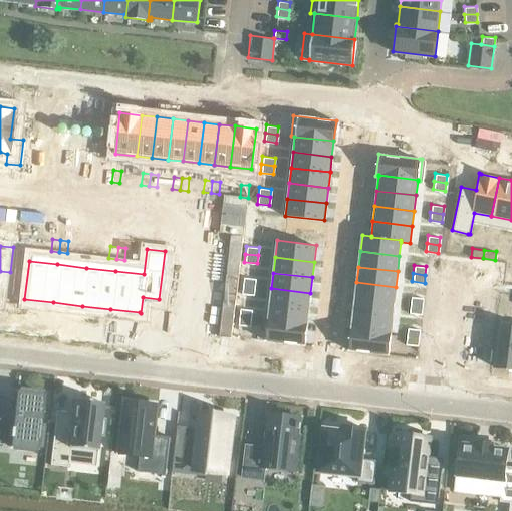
[(243,277),(242,285),(254,286),(255,278),(243,277)]
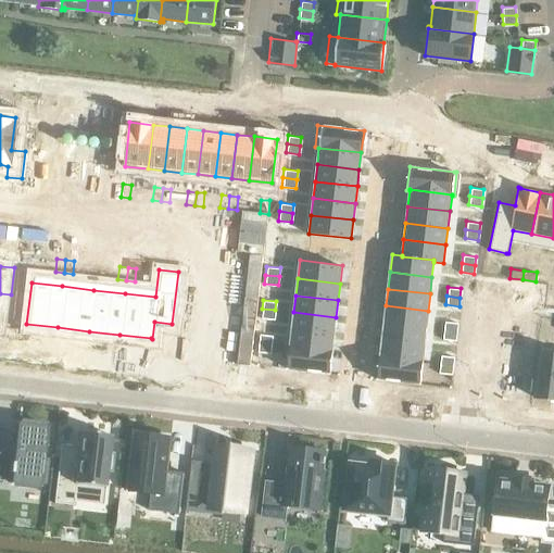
[(386,305),(383,323),(426,327),(428,311),(386,305)]
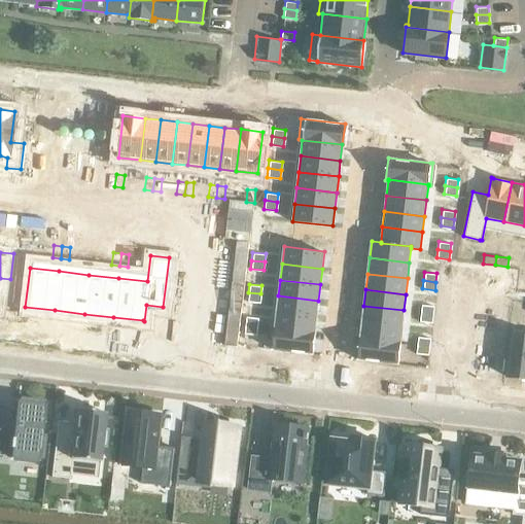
[(259,302),(260,293),(248,292),(247,301),(259,302)]
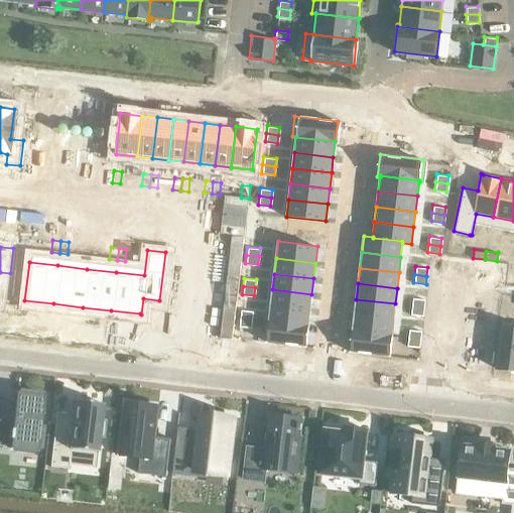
[(272,289),(270,305),(309,309),(311,294),(272,289)]
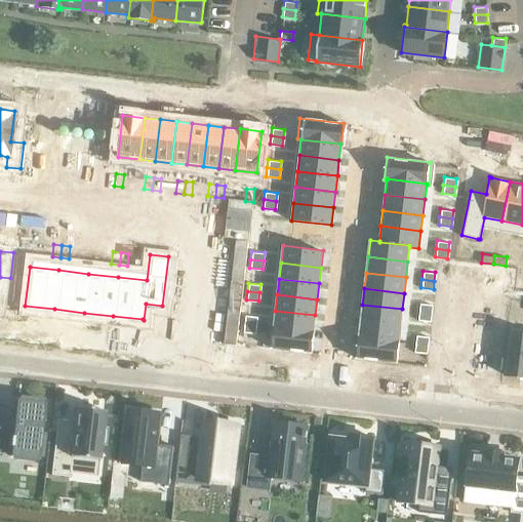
[(419,303),(418,311),(431,313),(432,304),(419,303)]
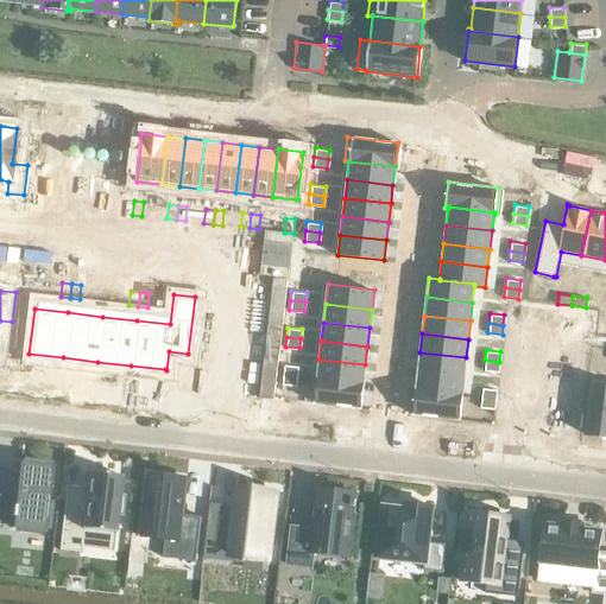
[(420,353),(417,370),(464,376),(466,357),(420,353)]
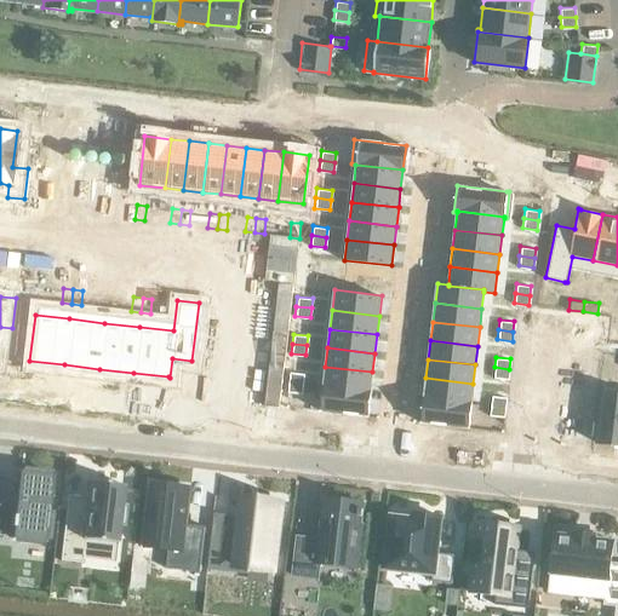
[(325,367),(324,385),(370,391),(372,372),(325,367)]
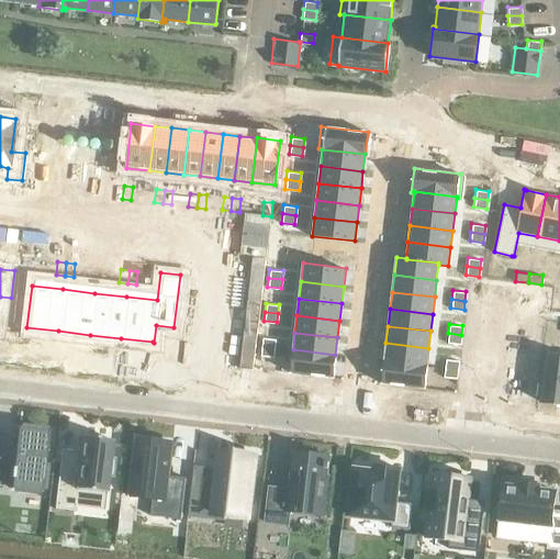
[(460,344),(461,335),(448,333),(447,342),(460,344)]
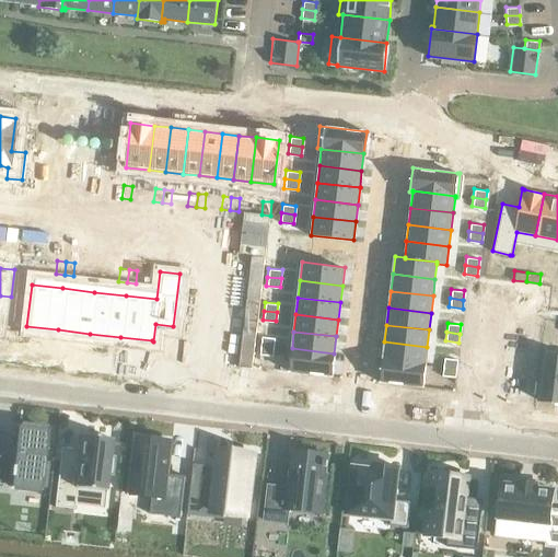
[(260,336),(259,345),(274,346),(274,337),(260,336)]
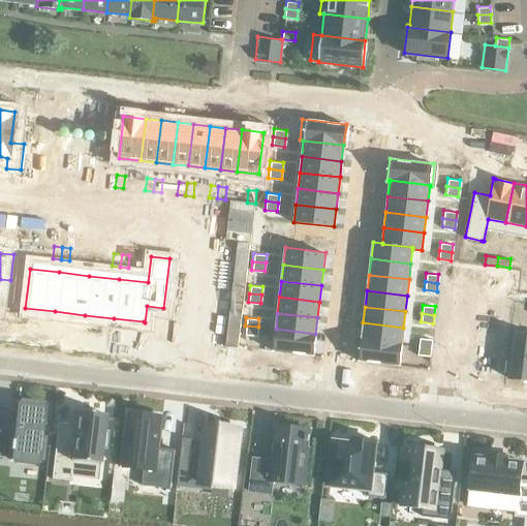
[(363,322),(362,339),(401,343),(403,328),(363,322)]
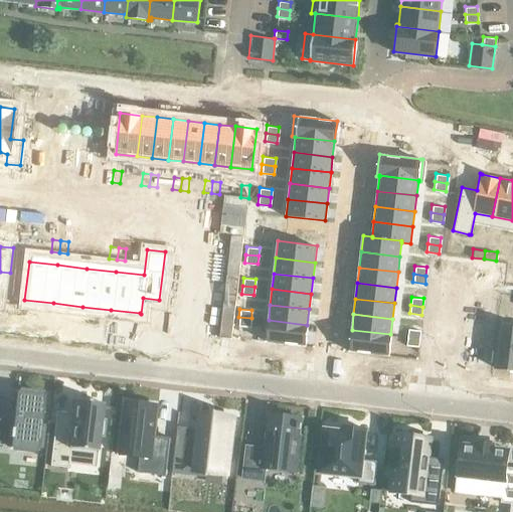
[(237,325),(250,327),(251,318),(238,317),(237,325)]
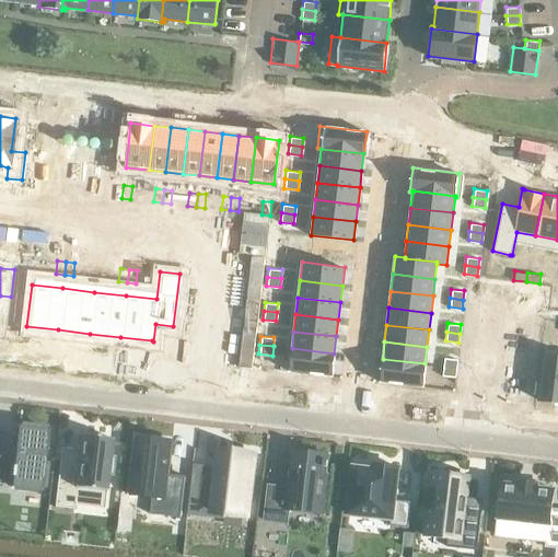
[(292,348),(289,371),(332,375),(334,354),(292,348)]
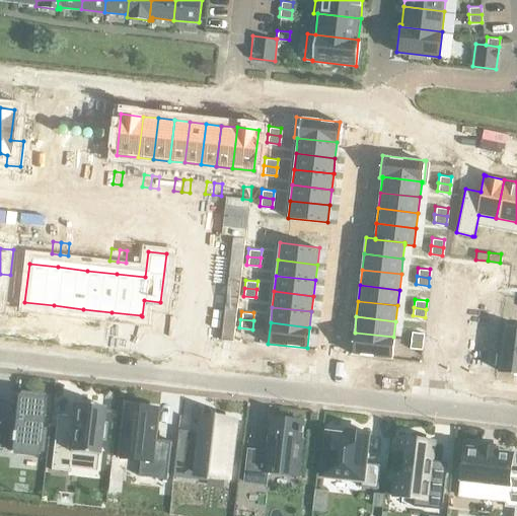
[(516,324),(504,323),(499,366),(516,367),(516,324)]
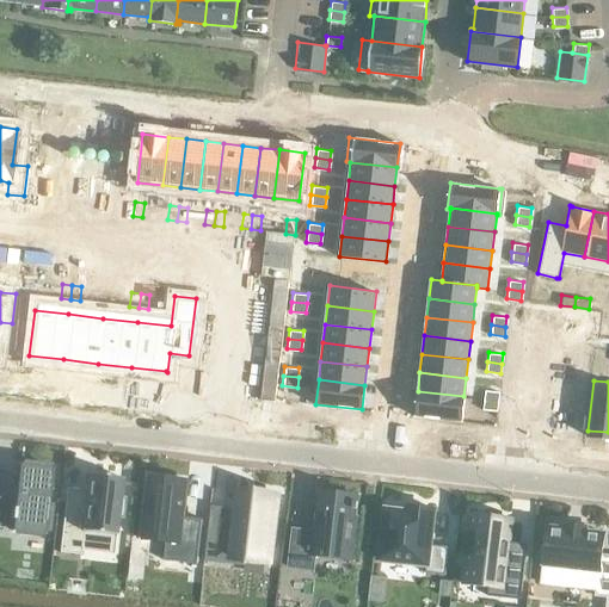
[(484,389),(483,398),(497,401),(498,390),(484,389)]
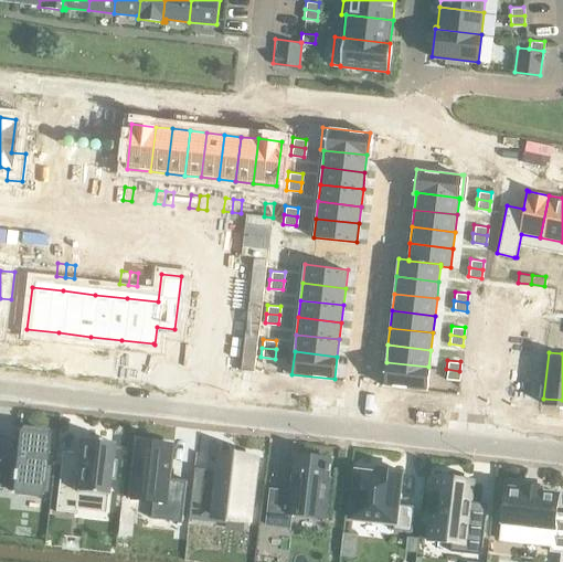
[(386,362),(383,384),(426,390),(428,367),(386,362)]
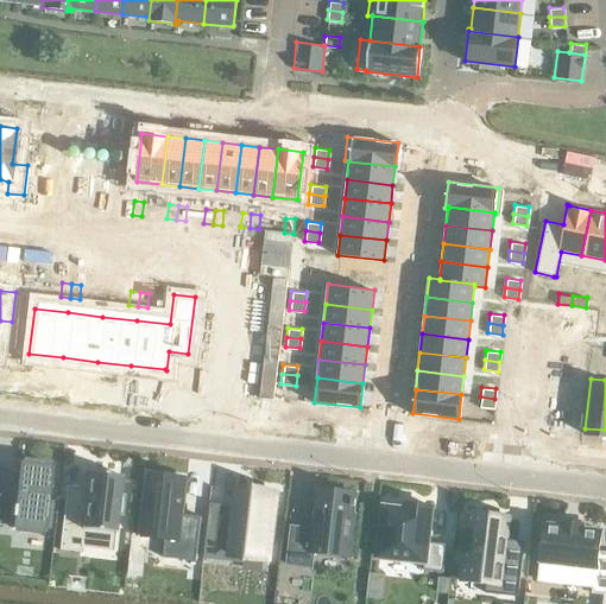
[(493,408),(494,399),(480,396),(479,406),(493,408)]
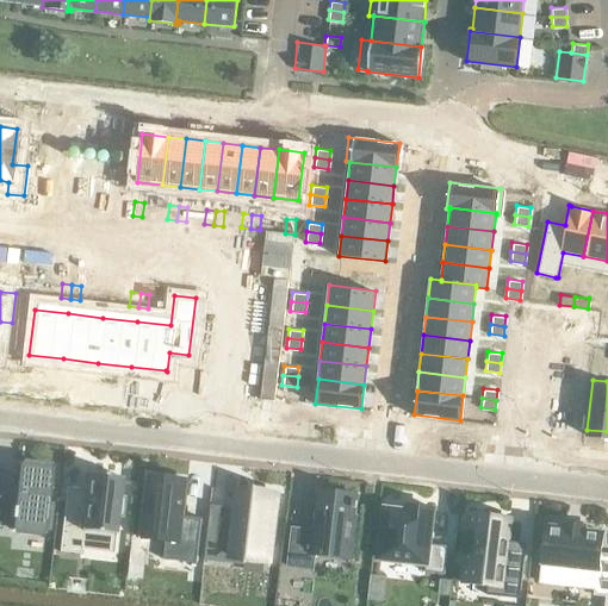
[(0,519),(11,522),(10,526),(12,526),(42,530),(43,531),(51,464),(49,464),(19,461),(18,461),(13,498),(0,495),(0,519)]
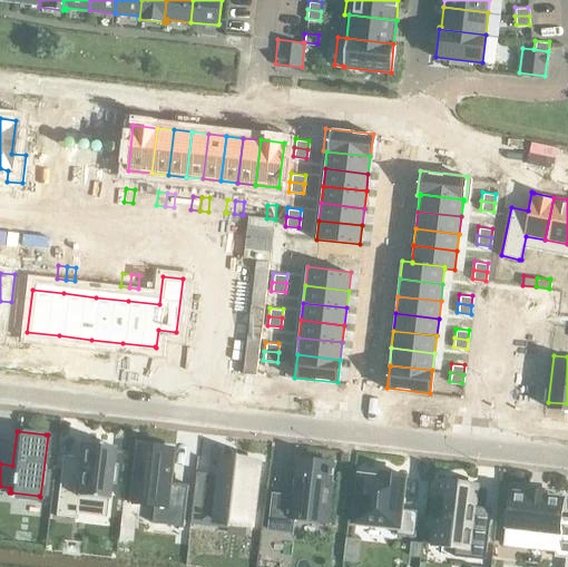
[(59,462),(54,514),(72,516),(74,511),(76,494),(106,497),(108,480),(113,481),(115,462),(110,461),(113,443),(80,440),(78,456),(77,465),(59,462)]
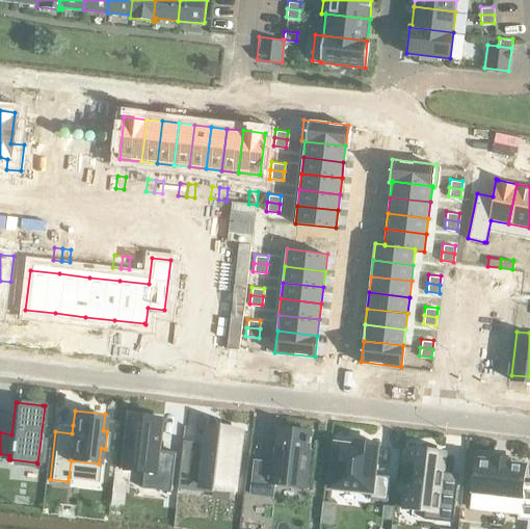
[(127,413),(121,467),(142,470),(141,486),(169,490),(174,450),(158,448),(161,417),(127,413)]
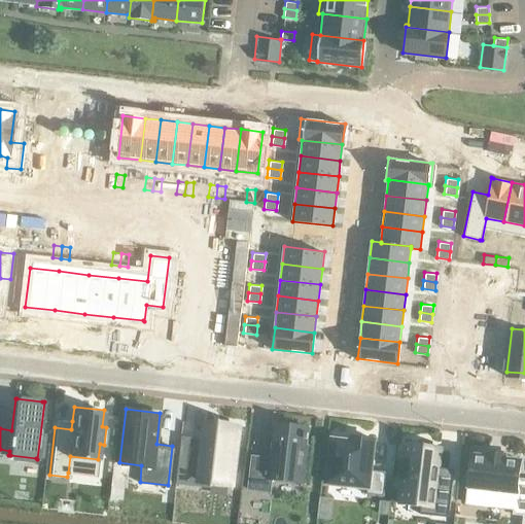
[(189,444),(187,461),(200,463),(198,480),(209,481),(231,484),(233,467),(237,467),(239,442),(236,441),(237,426),(204,422),(203,438),(202,445),(189,444)]
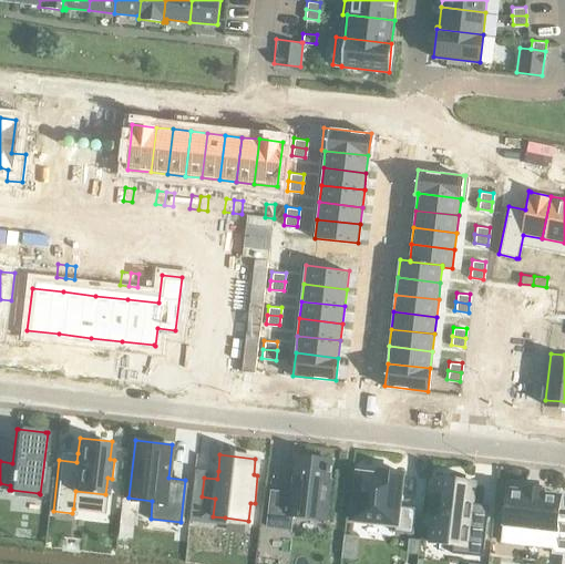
[(270,490),(266,524),(289,527),(290,514),(325,519),(329,478),(327,478),(328,471),(330,471),(330,464),(329,464),(329,460),(296,454),(294,474),(291,474),(290,484),(293,484),(291,492),(270,490)]
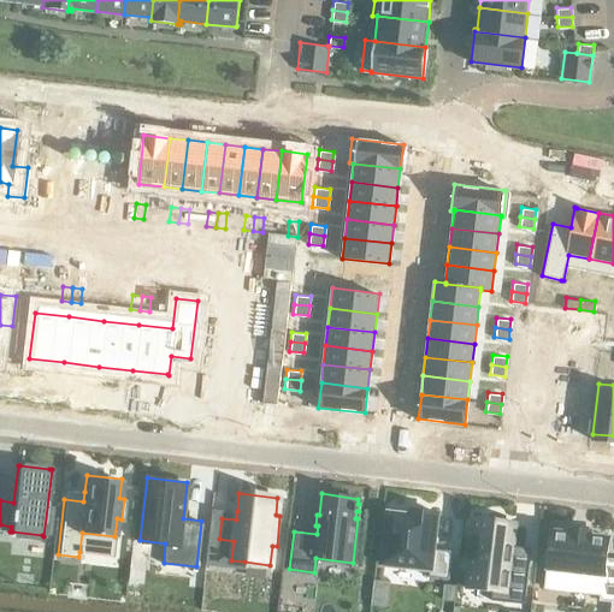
[(389,509),(382,563),(429,568),(427,575),(449,577),(453,550),(432,546),(436,511),(414,509),(413,512),(389,509)]
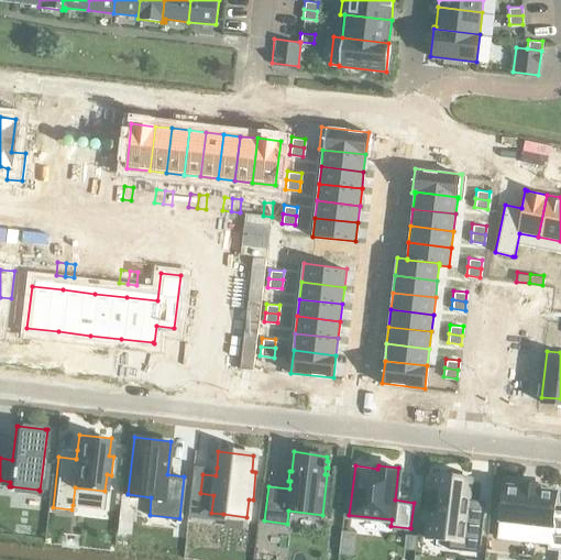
[(428,508),(425,538),(448,540),(447,547),(479,550),(484,500),(470,497),(472,474),(432,471),(430,490),(428,489),(426,508),(428,508)]
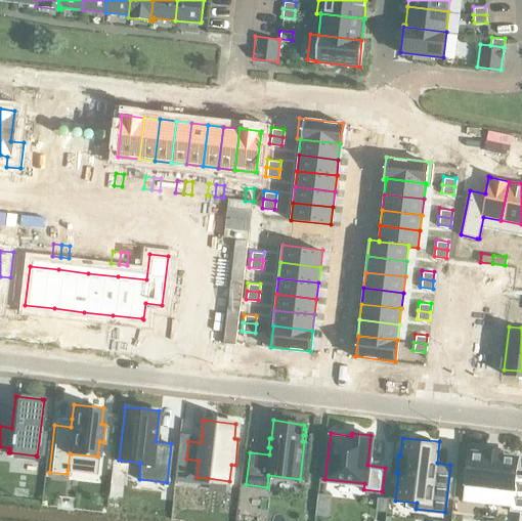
[(464,493),(464,497),(484,501),(485,496),(511,500),(511,504),(510,509),(521,510),(519,520),(521,520),(521,476),(513,475),(515,457),(501,454),(501,451),(484,449),(483,452),(469,451),(466,475),(464,493)]
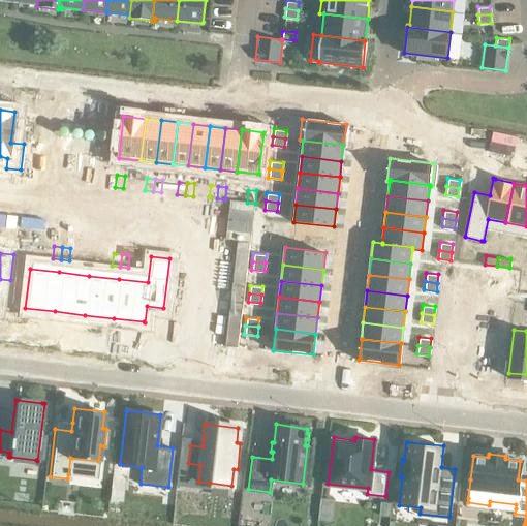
[(242,493),(239,514),(247,515),(248,504),(261,506),(262,496),(242,493)]
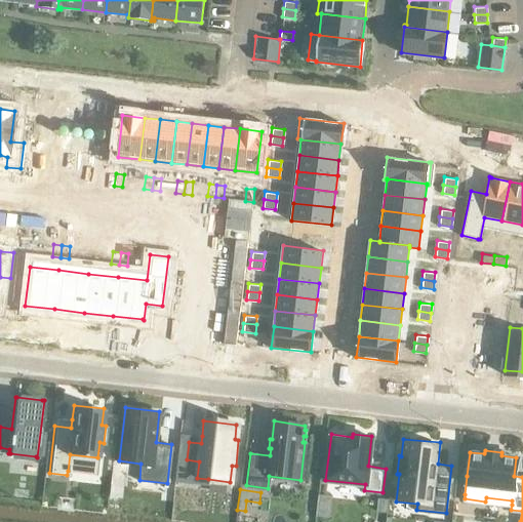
[(172,491),(160,490),(159,499),(171,500),(172,491)]
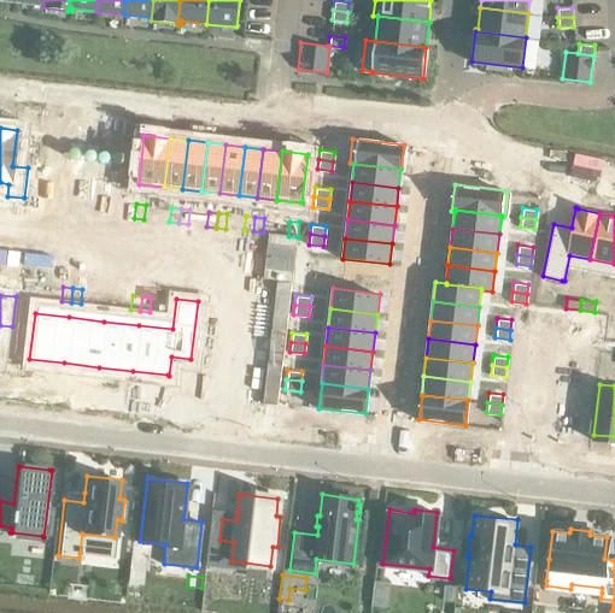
[(444,584),(441,599),(452,600),(455,585),(444,584)]
